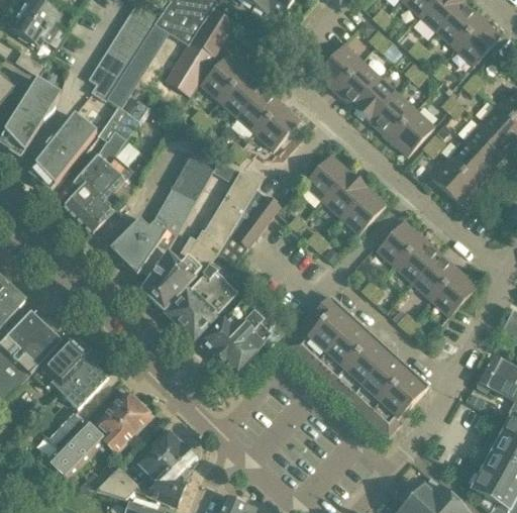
[(41,2),(38,0),(28,0),(21,12),(62,37),(67,30),(54,22),(59,14),(55,11),(56,10),(41,1),(41,2)]
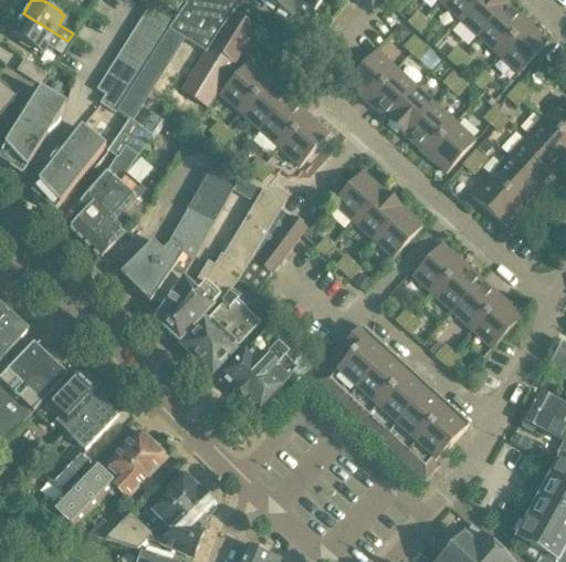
[(198,16),(184,37),(206,51),(210,45),(232,11),(238,2),(234,0),(186,0),(182,6),(198,16)]
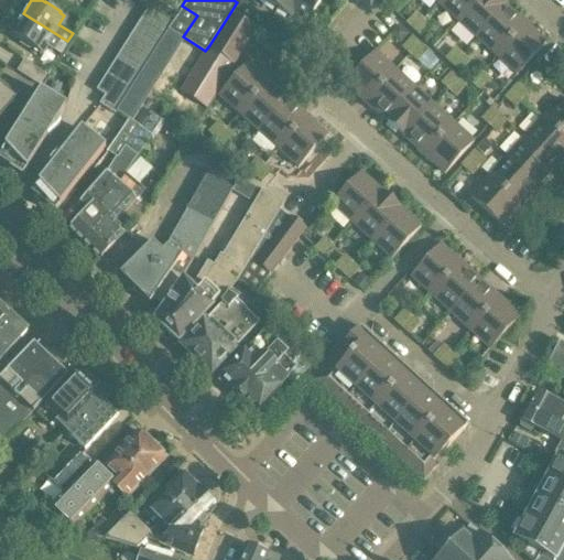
[(272,0),(291,13),(294,10),(306,19),(318,0),(272,0)]
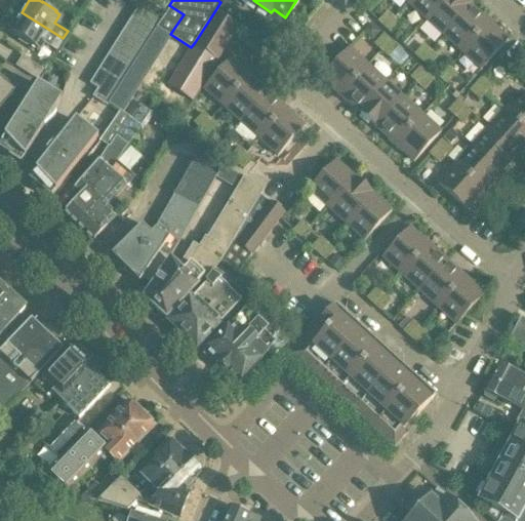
[(427,17),(442,0),(409,0),(408,1),(427,17)]
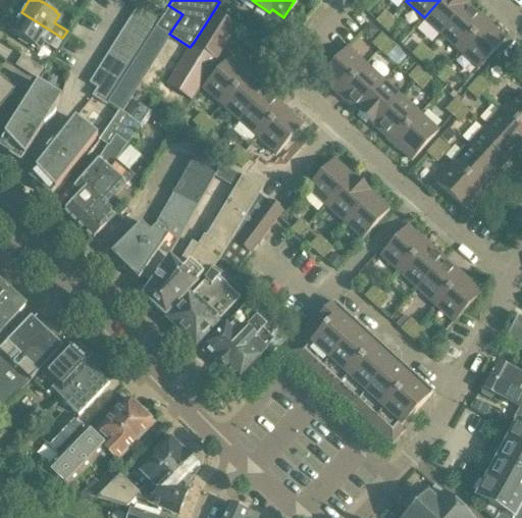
[(441,34),(470,3),(467,0),(439,0),(424,17),(441,34)]
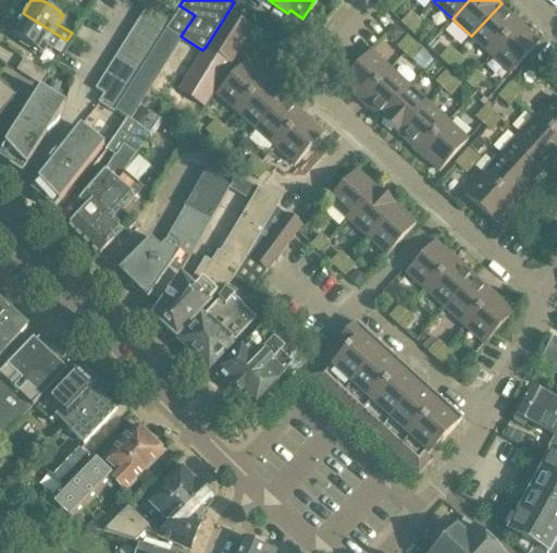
[(491,53),(521,21),(502,3),(471,36),(491,53)]
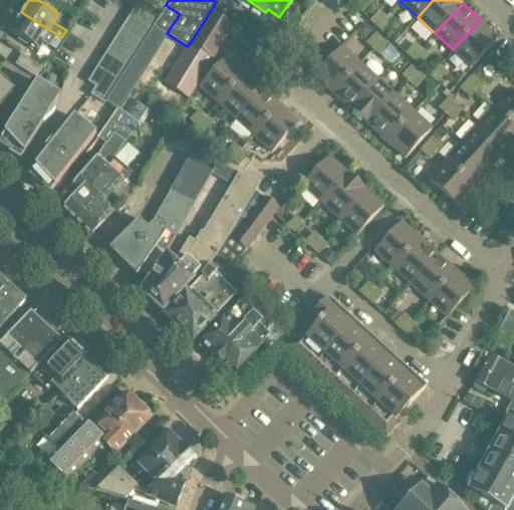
[(135,4),(126,16),(149,30),(152,24),(153,24),(157,17),(135,4)]
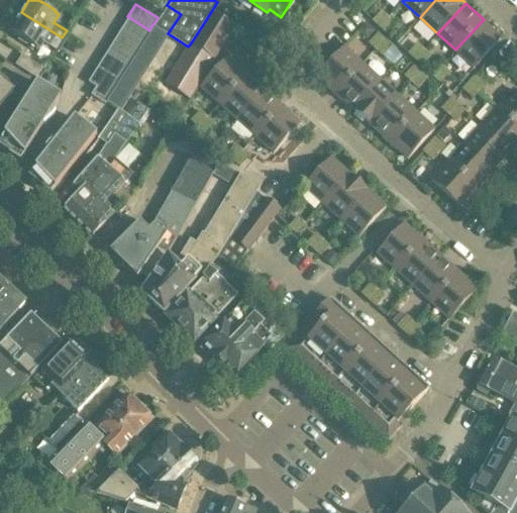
[(192,41),(214,56),(234,24),(212,10),(192,41)]
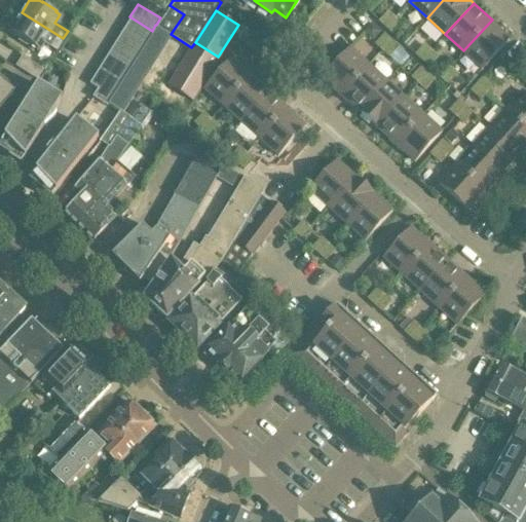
[(387,25),(396,15),(389,10),(381,19),(387,25)]
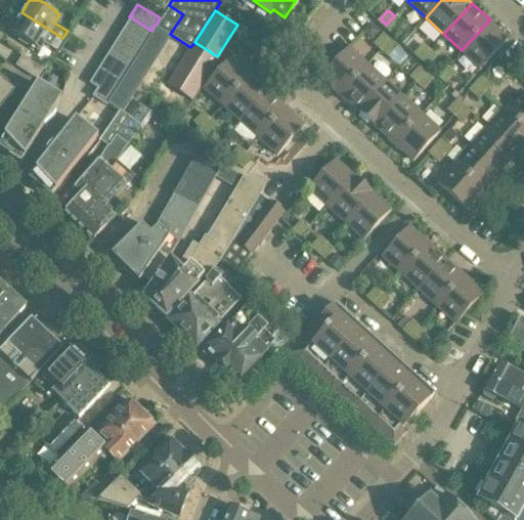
[(56,48),(62,38),(22,12),(10,30),(20,36),(19,38),(33,46),(34,45),(38,47),(43,39),(56,48)]
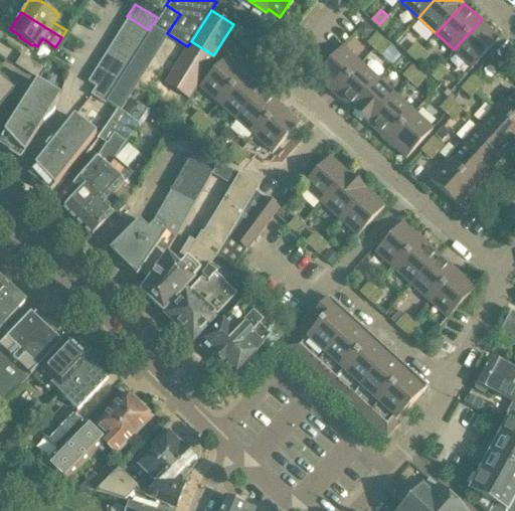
[(385,30),(393,21),(387,15),(379,24),(385,30)]
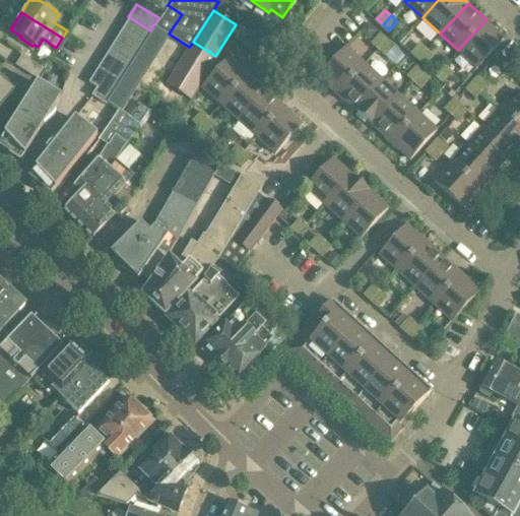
[(128,16),(121,29),(142,43),(150,30),(128,16)]
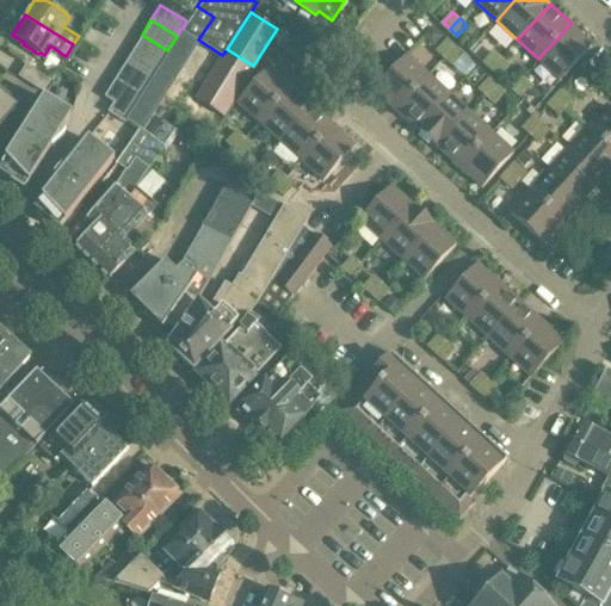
[(561,79),(575,63),(594,43),(572,23),(538,59),(561,79)]
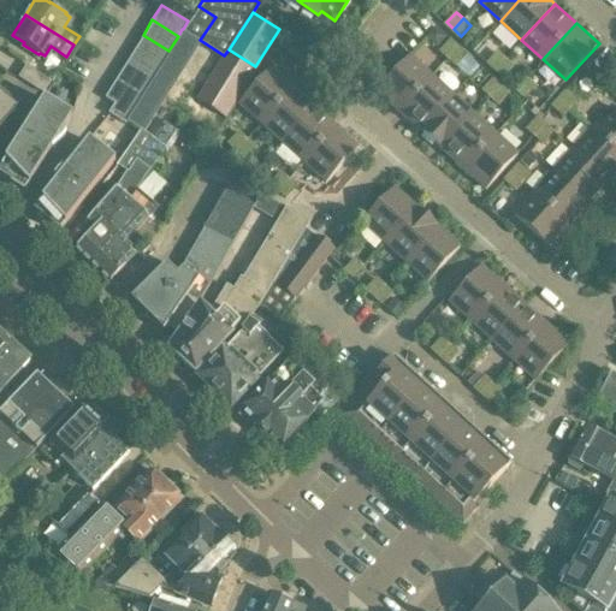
[(438,43),(446,34),(437,25),(427,35),(438,43)]
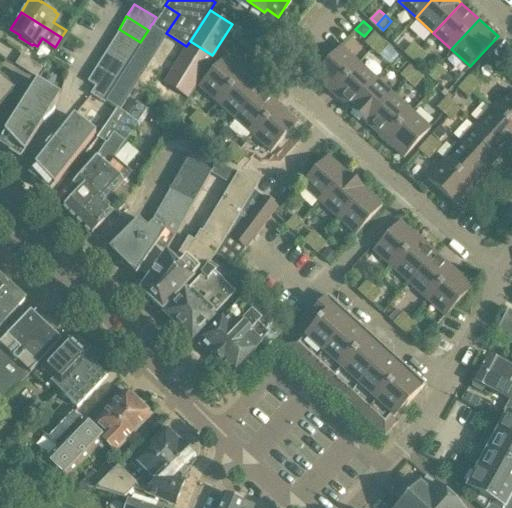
[(167,35),(151,26),(104,100),(120,109),(167,35)]
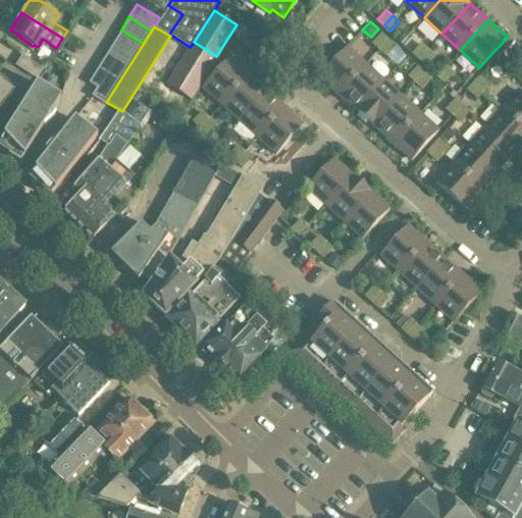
[(121,30),(113,42),(135,56),(143,43),(121,30)]
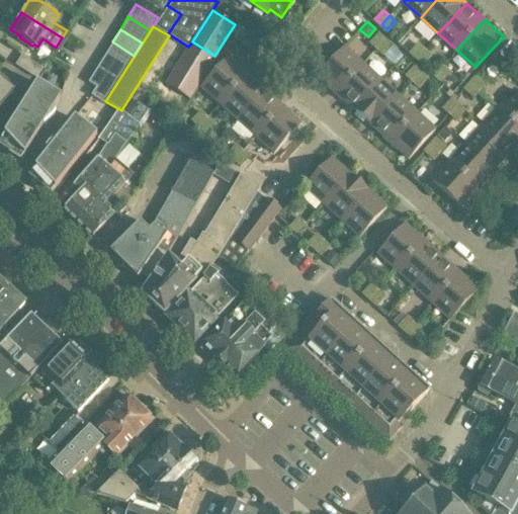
[(376,48),(385,37),(379,31),(370,41),(376,48)]
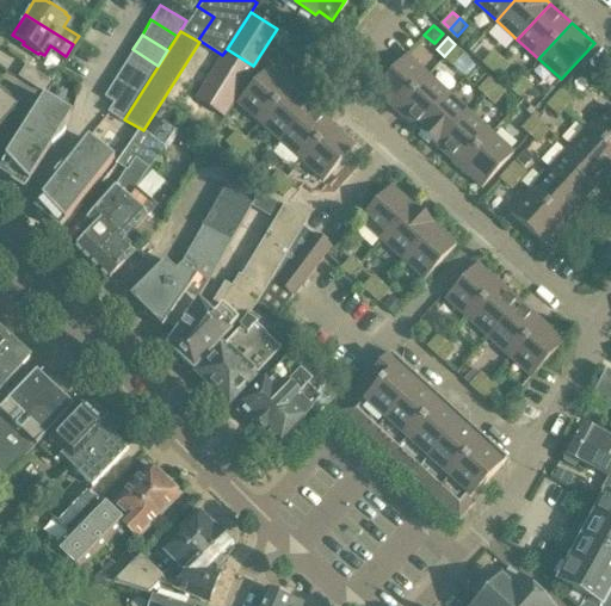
[(451,62),(463,51),(455,44),(444,56),(451,62)]
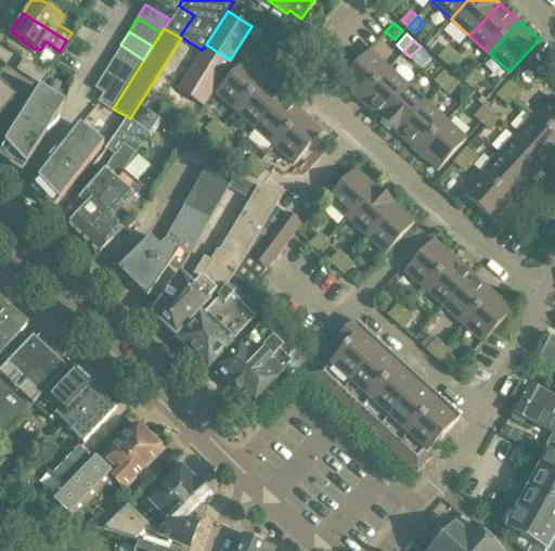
[(446,63),(456,51),(448,43),(437,55),(446,63)]
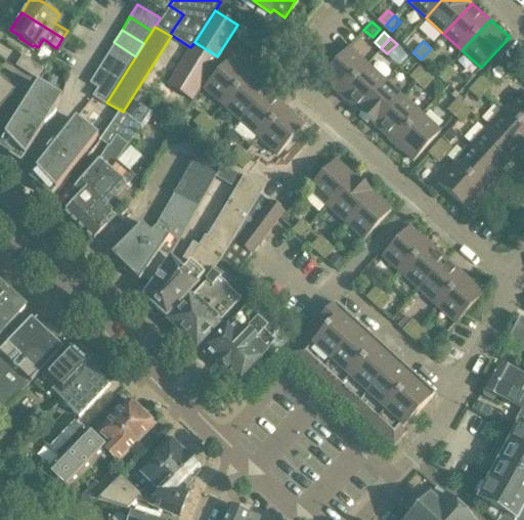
[(114,42),(105,55),(127,69),(135,56),(114,42)]
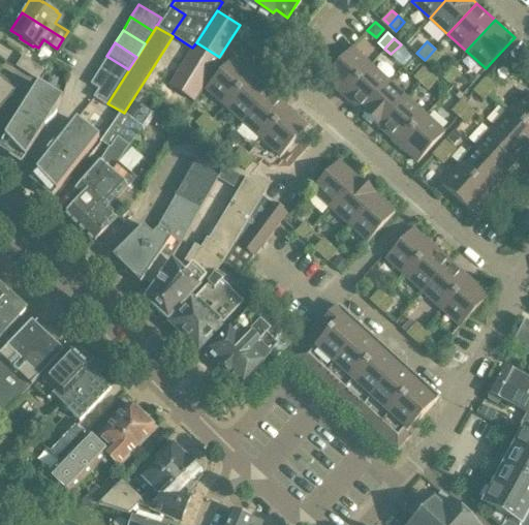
[(190,51),(168,85),(192,100),(219,57),(196,42),(192,48),(190,51)]
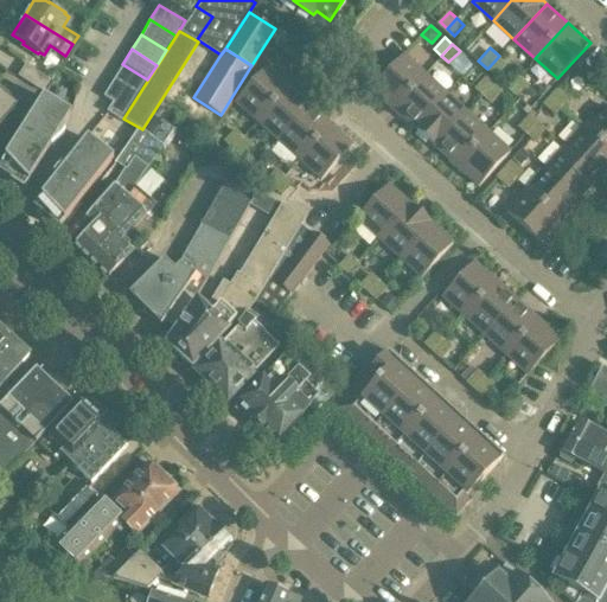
[(472,63),(460,51),(448,62),(461,74),(472,63)]
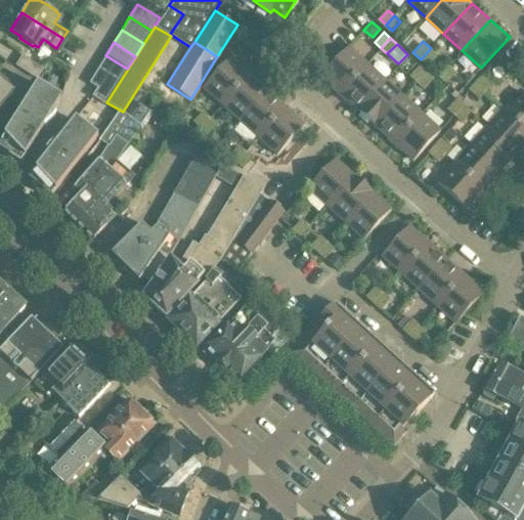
[(340,92),(367,62),(349,45),(321,75),(340,92)]
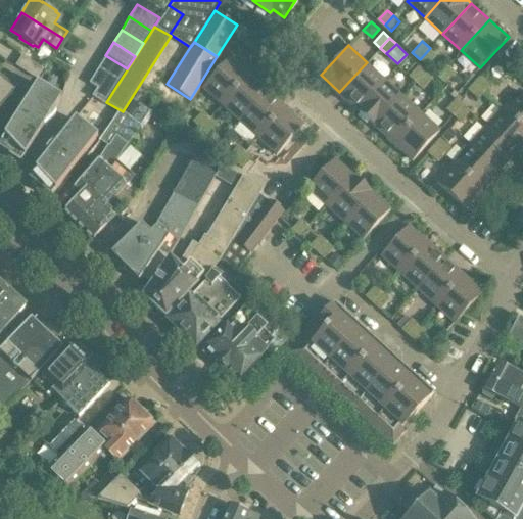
[(426,65),(436,54),(430,48),(420,59),(426,65)]
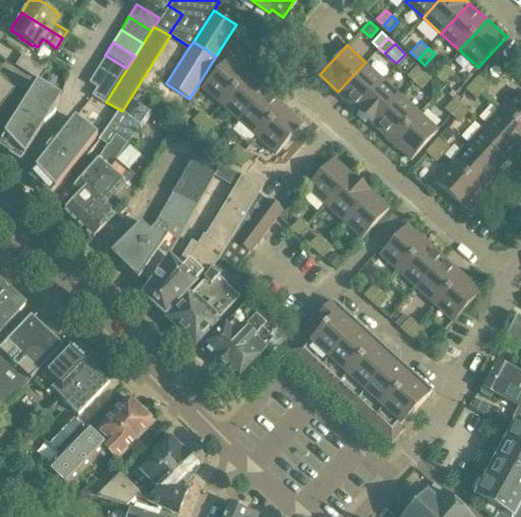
[(37,76),(43,66),(22,53),(15,63),(37,76)]
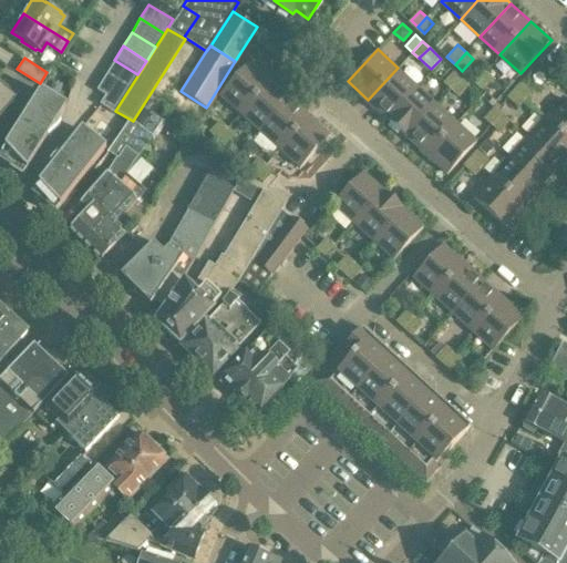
[(114,60),(105,73),(129,89),(137,74),(114,60)]
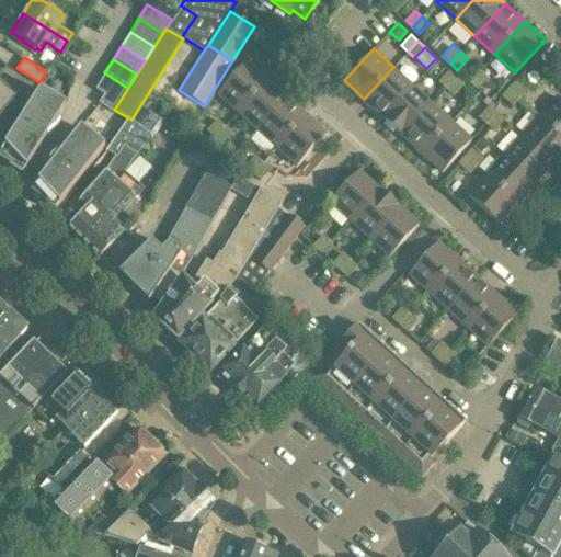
[(239,110),(268,78),(249,60),(219,91),(239,110)]
